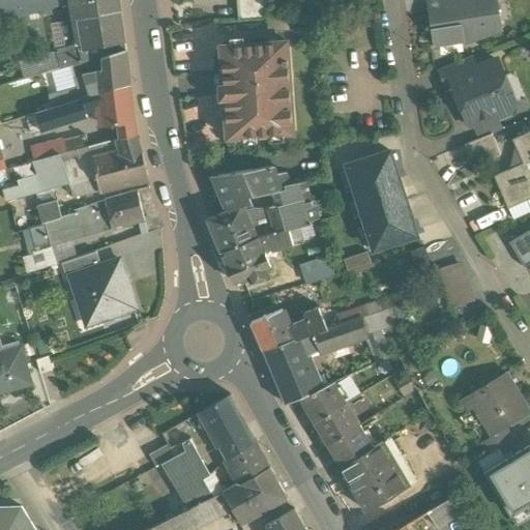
[(0,0),(0,15),(34,5),(37,12),(72,2),(71,0),(0,0)]
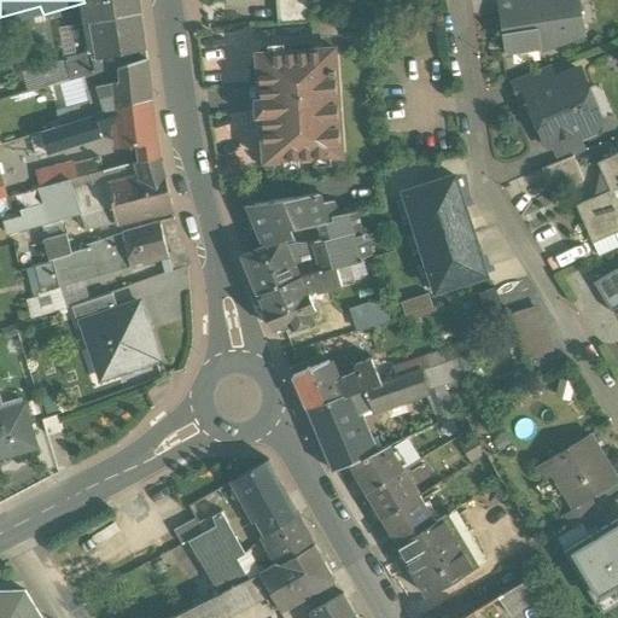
[(139,0),(101,0),(85,3),(88,23),(93,23),(141,12),(139,0)]
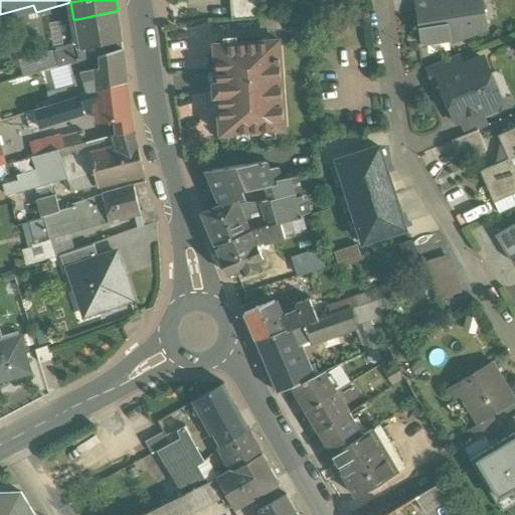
[(258,0),(230,0),(232,21),(260,19),(258,0)]
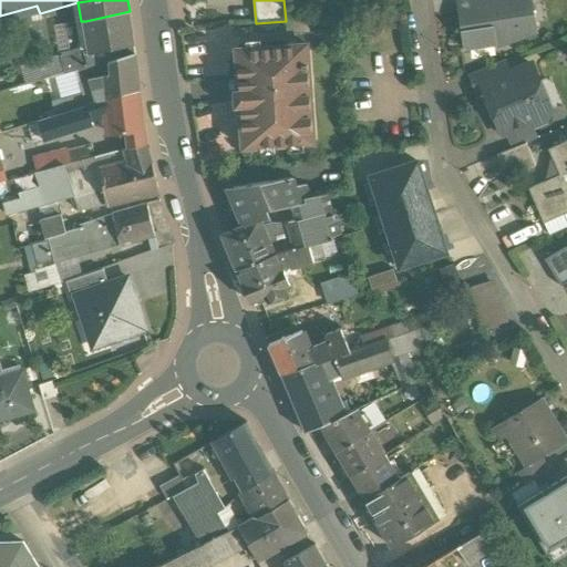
[(531,0),(478,0),(460,3),(467,49),(496,44),(496,47),(509,42),(536,32),(531,0)]
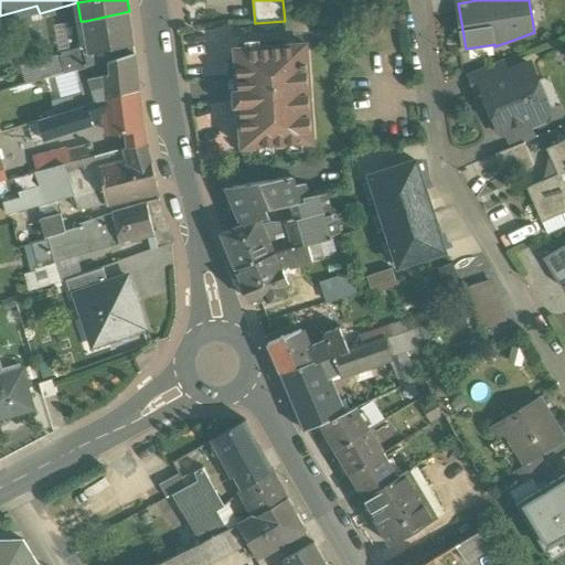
[(36,6),(0,16),(0,23),(40,13),(36,6)]
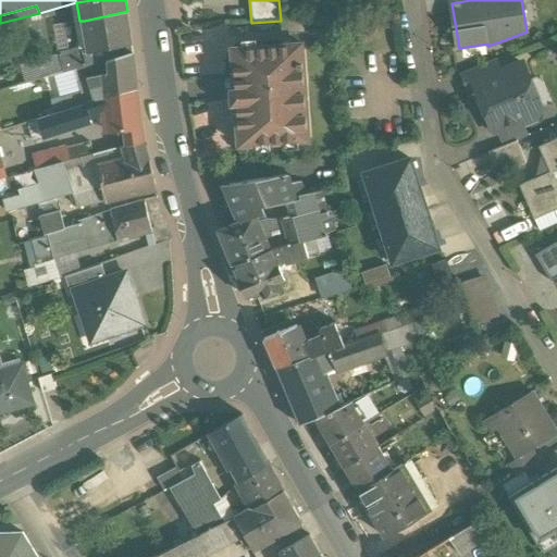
[(127,11),(84,21),(88,47),(84,47),(87,65),(96,62),(134,52),(127,11)]
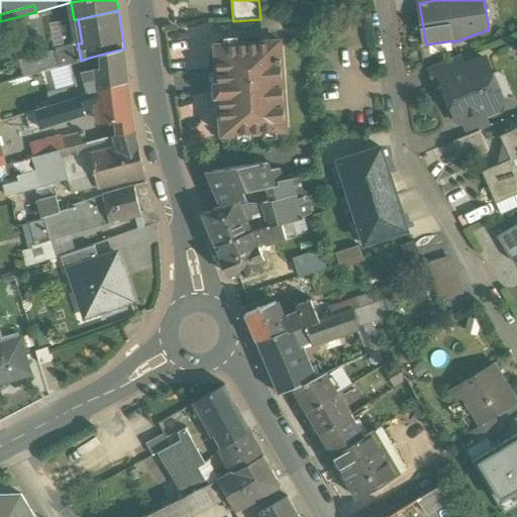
[(287,17),(261,19),(262,32),(288,30),(287,17)]
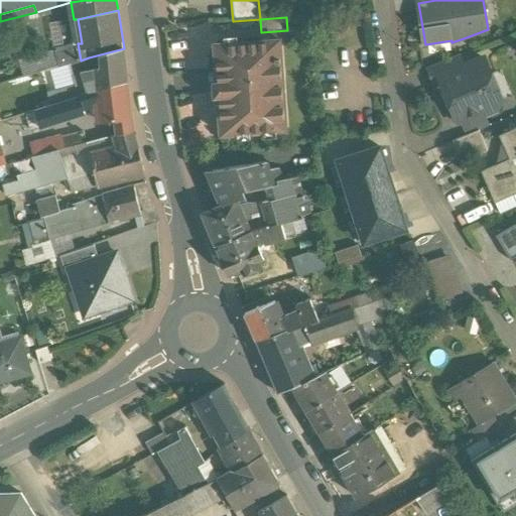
[(281,42),(217,46),(220,86),(216,86),(217,99),(220,98),(223,135),(287,131),(281,42)]
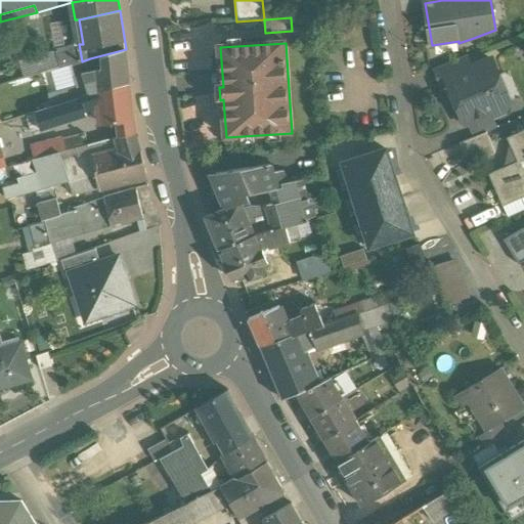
[(79,44),(58,50),(62,68),(82,61),(79,44)]
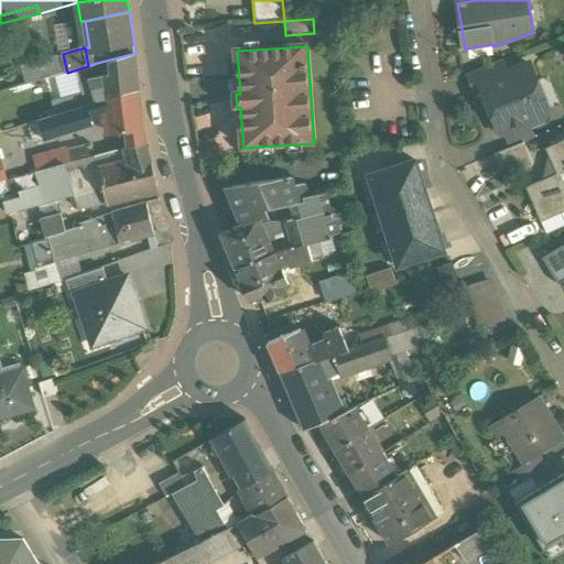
[(105,86),(83,91),(86,105),(106,99),(139,89),(137,66),(136,53),(97,63),(97,76),(104,77),(105,86)]
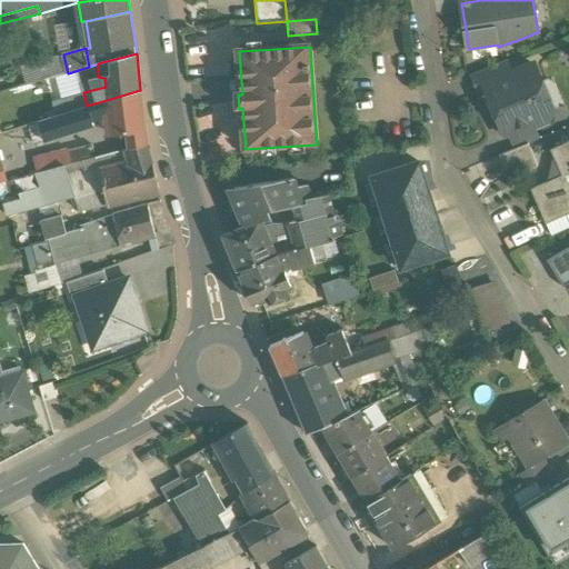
[(63,55),(0,72),(0,92),(68,73),(63,55)]
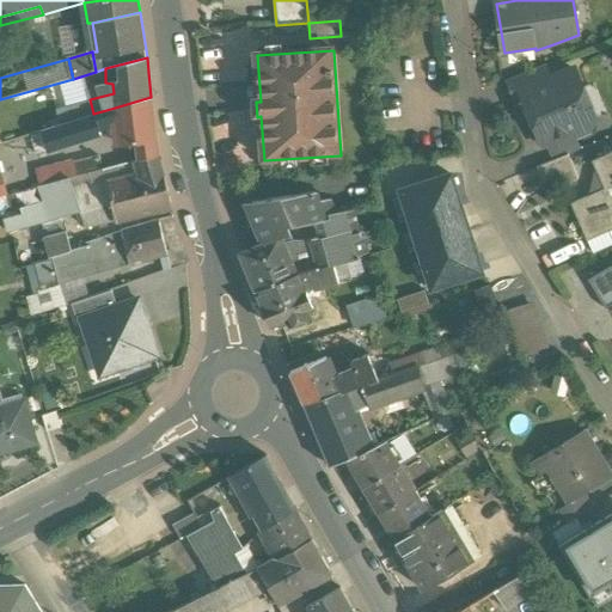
[(545,65),(506,81),(514,102),(524,98),(521,93),(552,80),(545,65)]
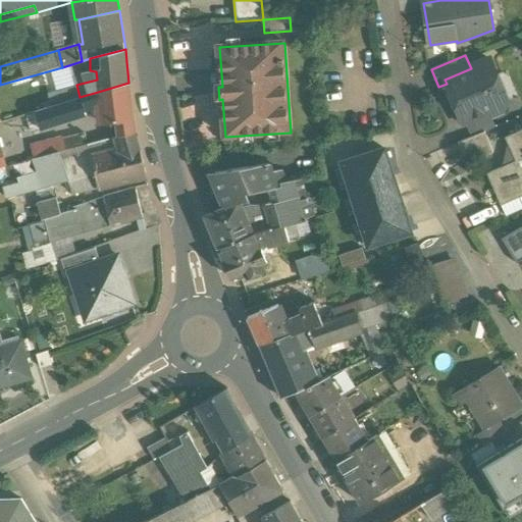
[(471,68),(445,80),(447,84),(450,91),(453,90),(466,121),(487,113),(492,115),(501,112),(504,105),(499,94),(492,92),(491,87),(496,85),(499,77),(490,60),(471,68)]
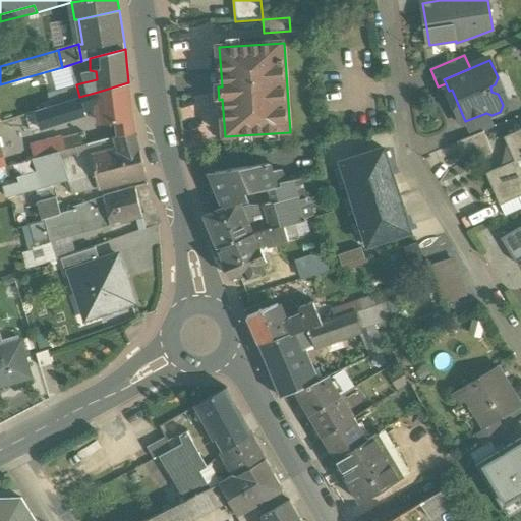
[(510,85),(507,77),(502,75),(498,77),(495,84),(490,87),(491,92),(498,94),(508,91),(510,85)]
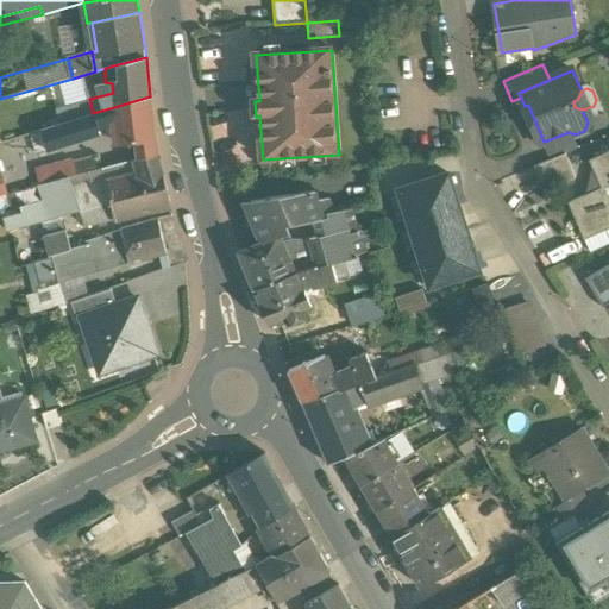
[(150,96),(114,107),(115,117),(120,144),(138,142),(139,158),(158,155),(150,96)]
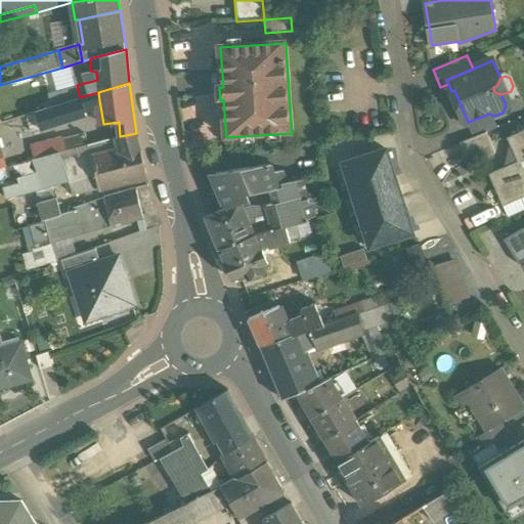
[(80,97),(73,100),(76,113),(91,107),(99,100),(98,92),(80,97)]
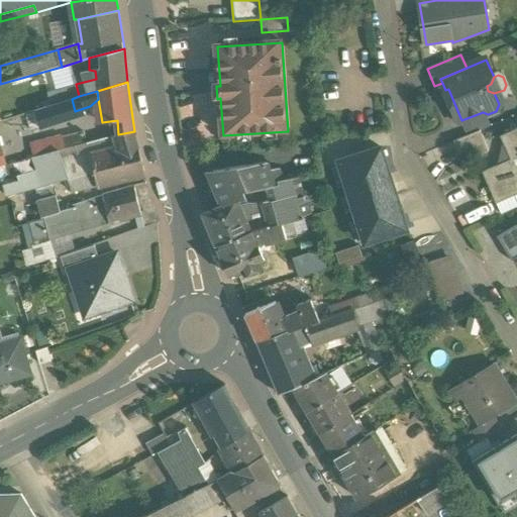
[(39,109),(35,110),(39,126),(76,115),(75,111),(72,99),(39,109)]
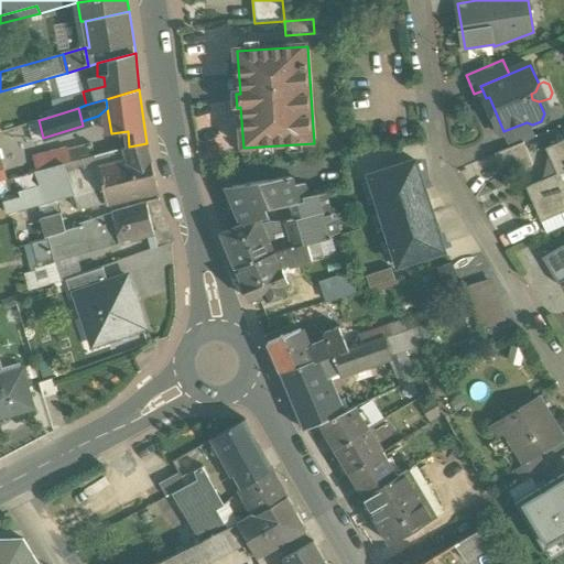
[(563,140),(545,149),(556,174),(524,187),(540,223),(563,210),(563,140)]
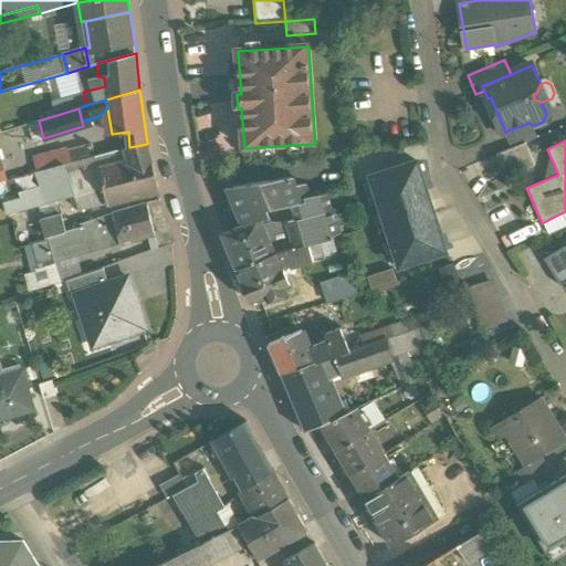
[(525,143),(496,155),(506,178),(535,166),(525,143)]
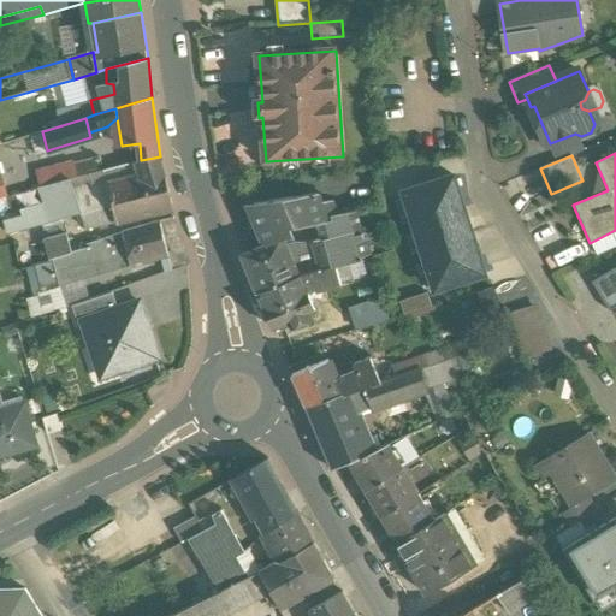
[(75,167),(52,175),(54,181),(54,183),(70,178),(70,179),(104,171),(100,157),(73,163),(75,167)]
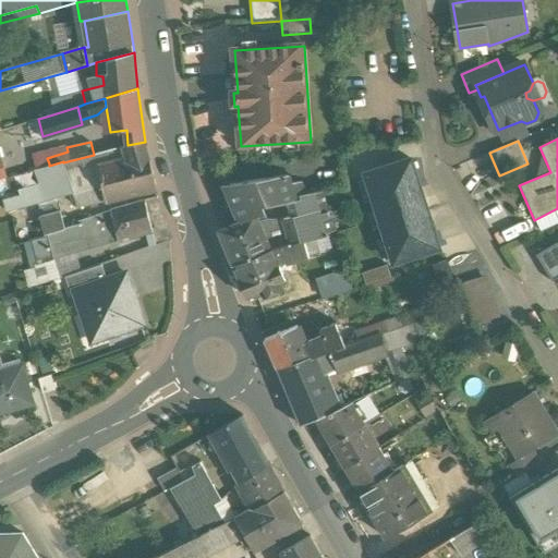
[(99,165),(67,173),(71,193),(102,184),(102,183),(153,171),(145,142),(128,145),(131,158),(111,162),(112,168),(100,170),(99,165)]
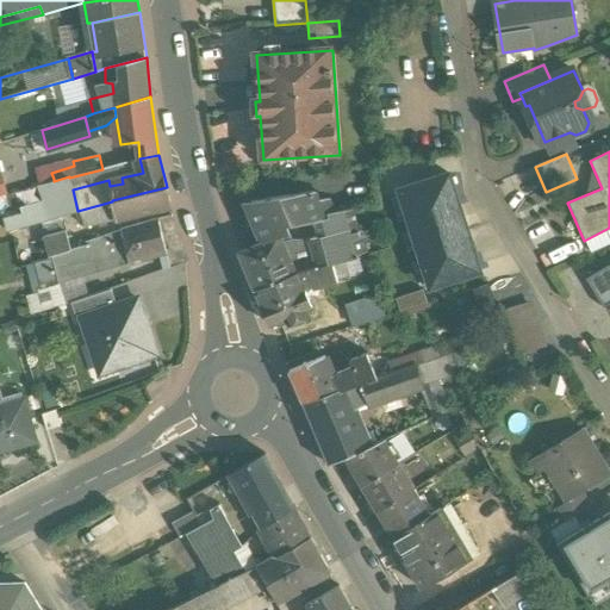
[(431,287),(481,272),(449,174),(399,191),(431,287)]
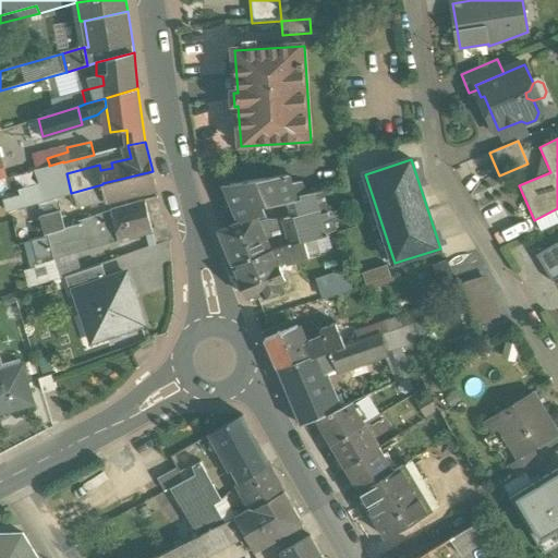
[(49,164),(16,174),(24,205),(56,196),(62,194),(62,195),(71,193),(67,173),(63,162),(63,161),(49,166),(49,164)]
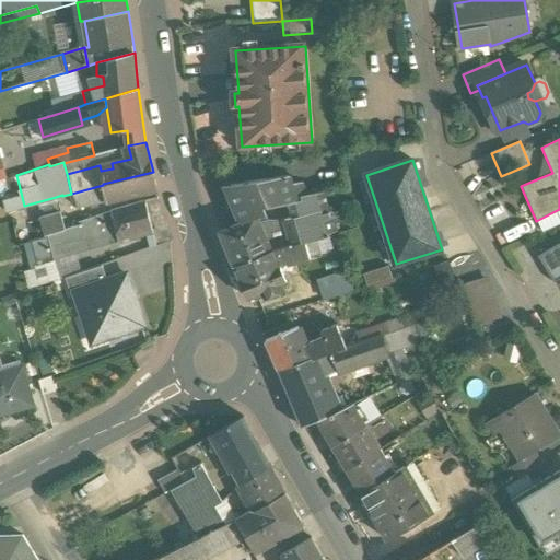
[(153,172),(103,184),(103,185),(106,200),(158,187),(153,172)]
